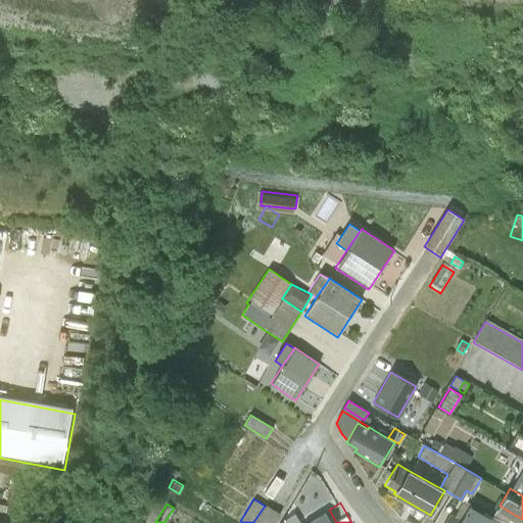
[(152,505),(145,519),(151,522),(153,522),(160,510),(152,505)]
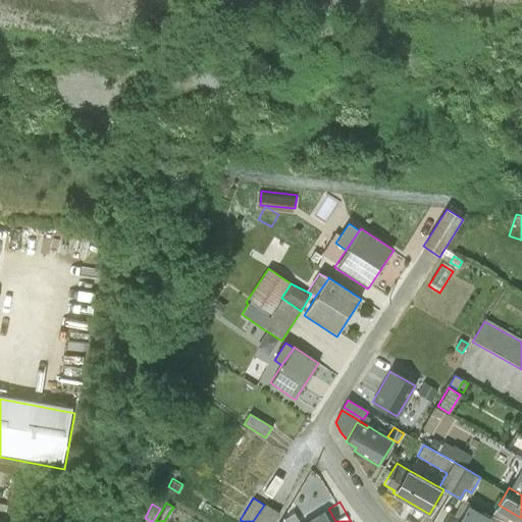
[(264,505),(253,521),(273,521),(279,512),(265,504),(264,505)]
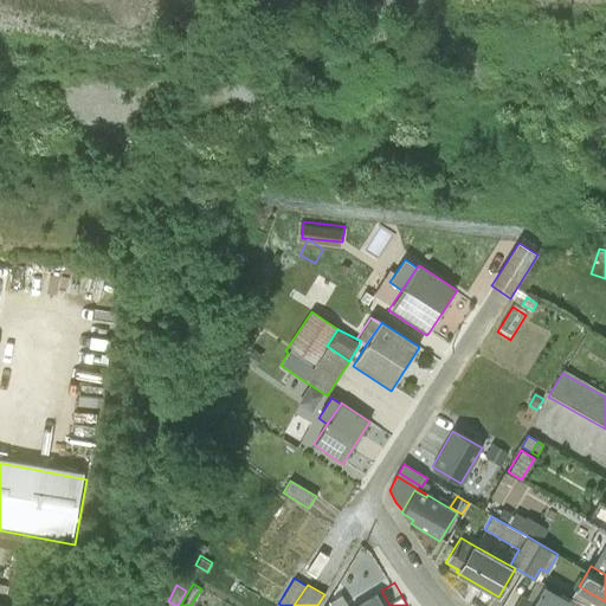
[(534,601),(533,603),(537,605),(565,605),(569,599),(545,585),(534,601)]
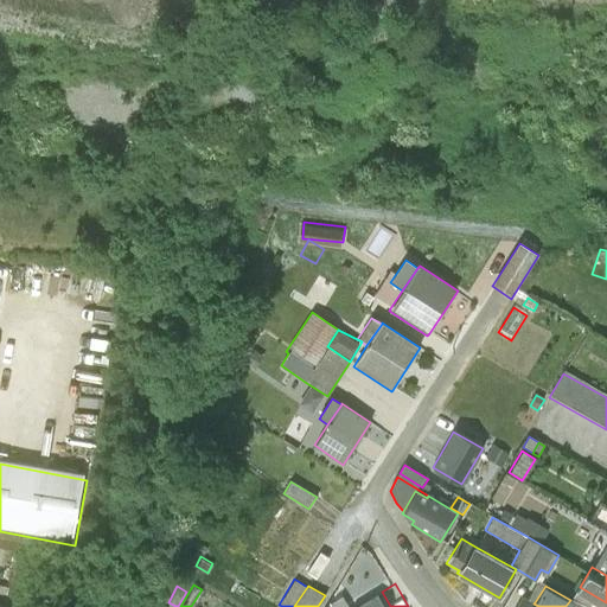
[(570,600),(566,606),(588,606),(593,600),(576,590),(572,599),(570,600)]
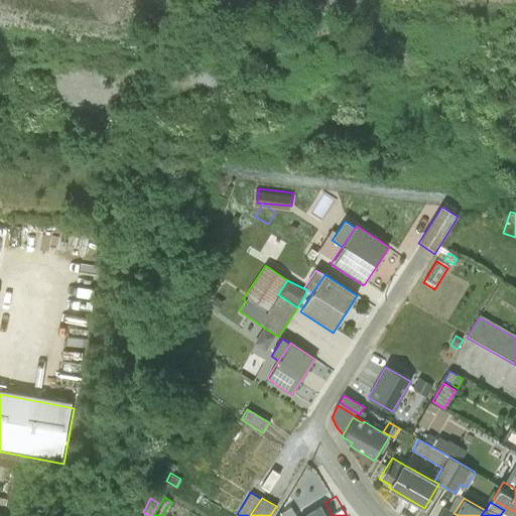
[(326,515),(320,506),(301,515),(326,515)]
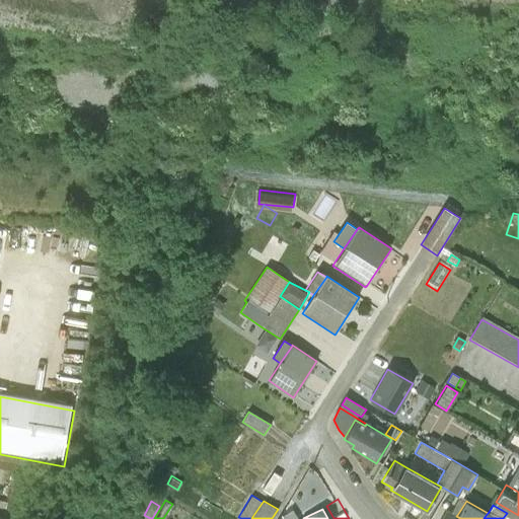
[(454,518),(456,516),(457,515),(446,509),(440,518),(454,518)]
